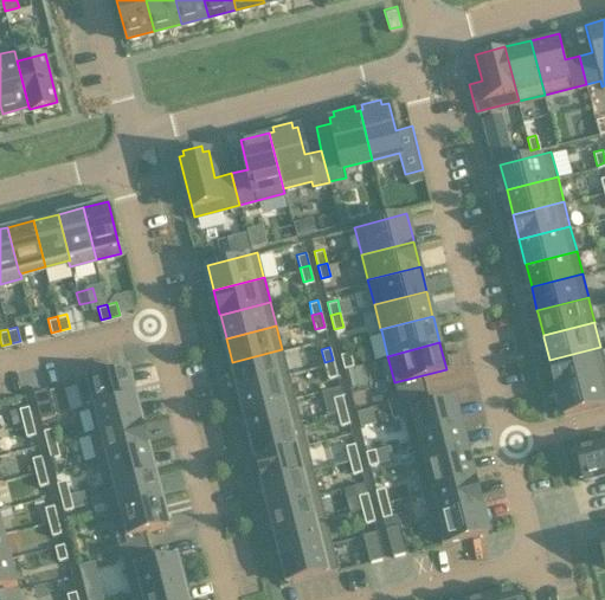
[(600,347),(549,360),(551,362),(557,386),(604,372),(604,363),(602,349),(600,347)]
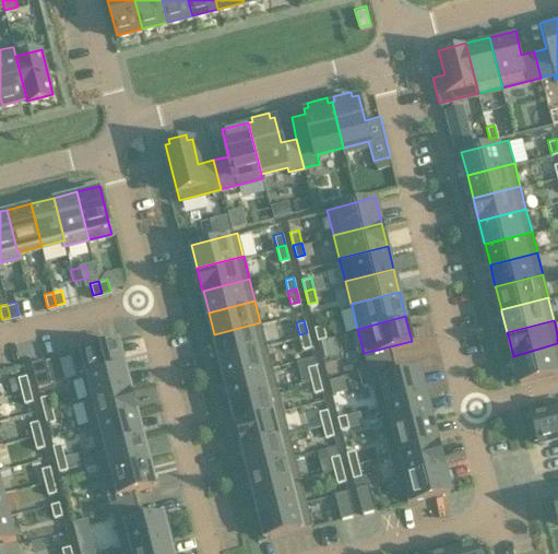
[(260,322),(214,334),(220,355),(265,343),(260,322)]
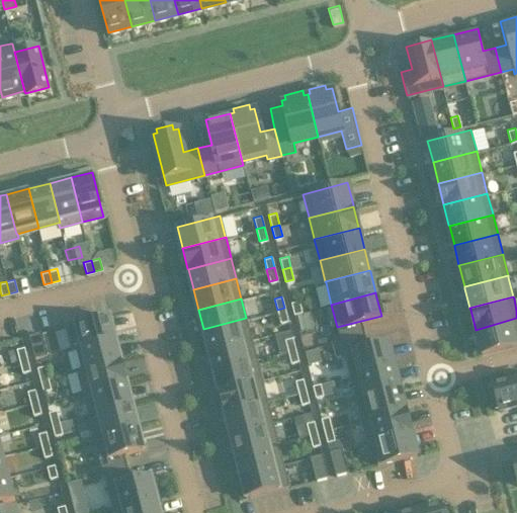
[(298,300),(290,302),(293,314),(302,312),(298,300)]
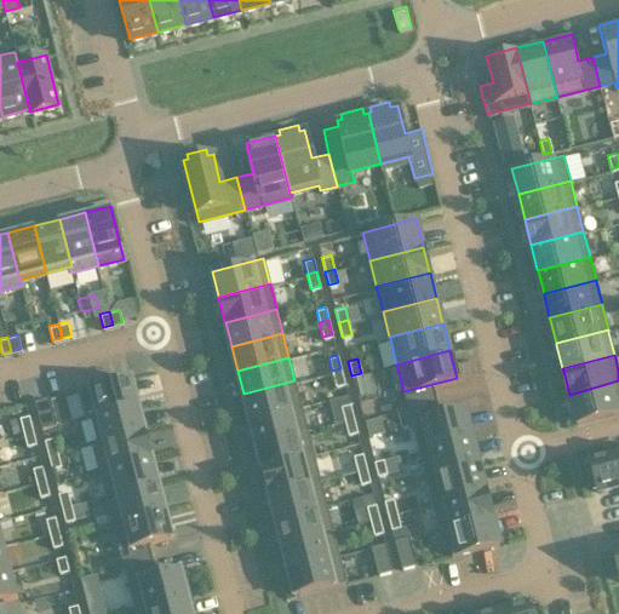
[(344,383),(340,368),(332,371),(336,385),(344,383)]
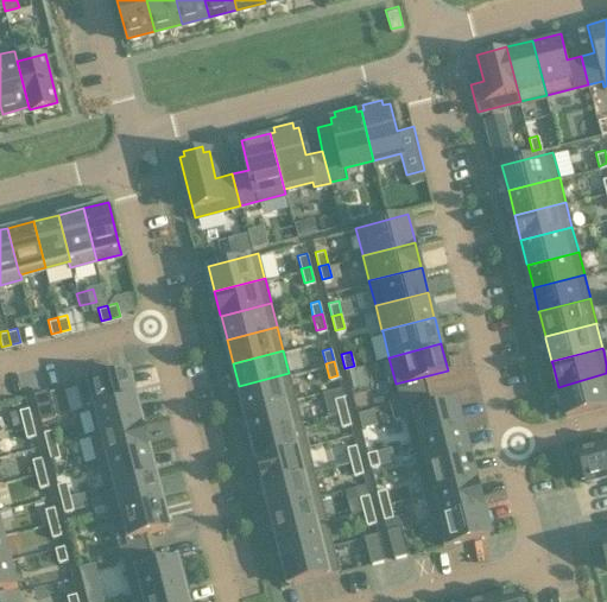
[(128,368),(77,381),(84,407),(90,406),(136,394),(128,368)]
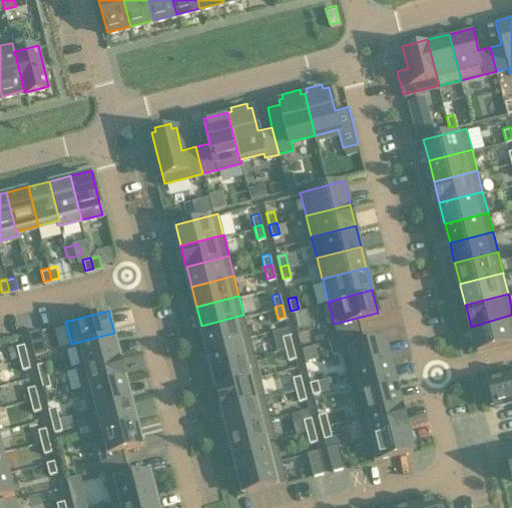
[(243,315),(201,326),(201,327),(206,346),(248,335),(243,316),(243,315)]
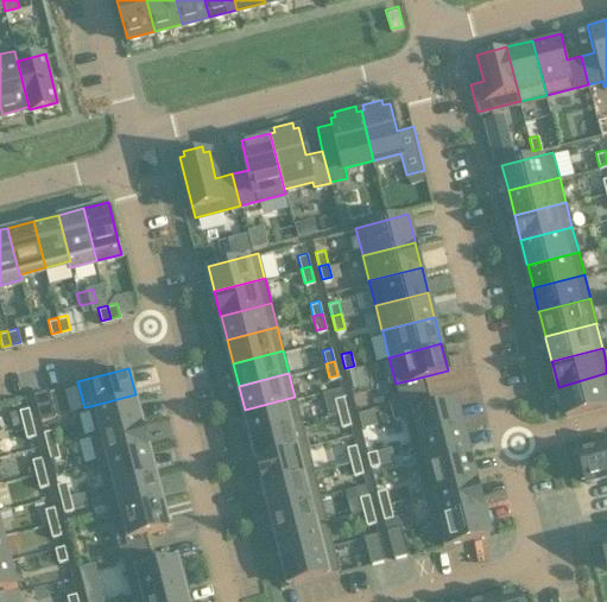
[(606,373),(558,387),(564,412),(606,401),(606,373)]
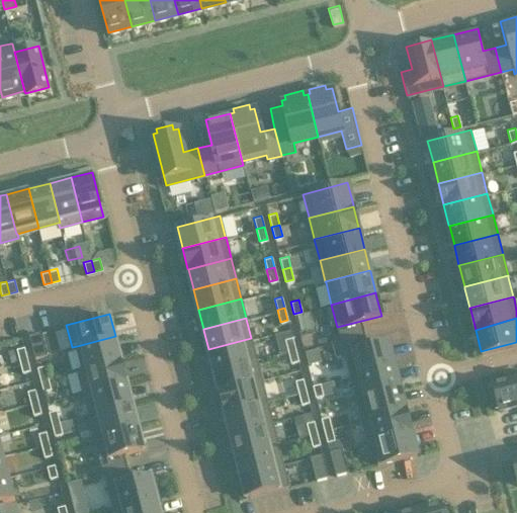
[(361,321),(337,327),(340,339),(364,333),(361,321)]
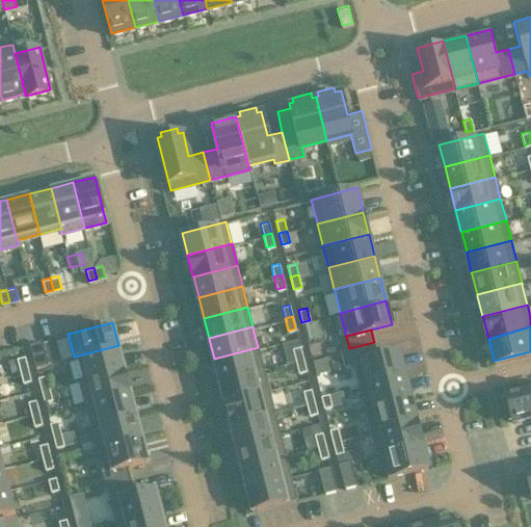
[(35,366),(48,363),(42,340),(29,343),(35,366)]
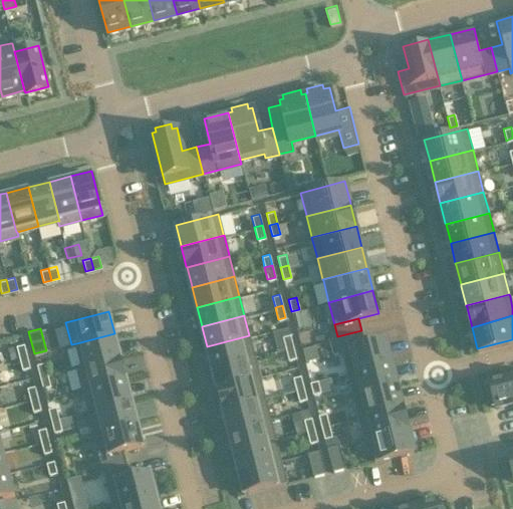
[(337,336),(329,338),(332,352),(340,350),(345,371),(346,372),(391,361),(391,359),(385,337),(364,342),(361,330),(337,336)]
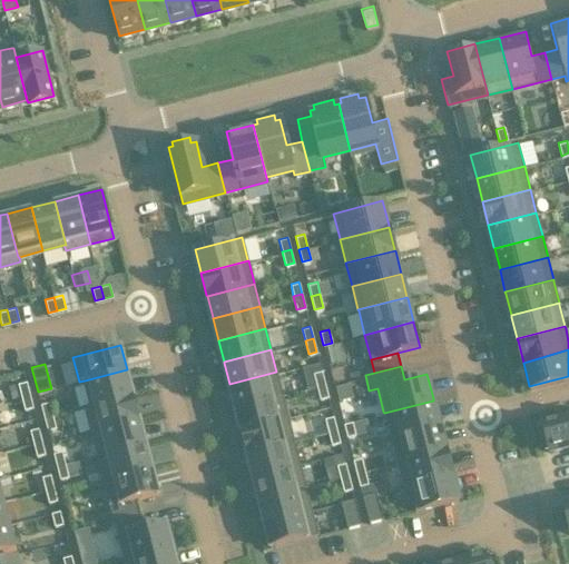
[(127,369),(85,381),(85,382),(90,404),(133,393),(127,372),(127,369)]
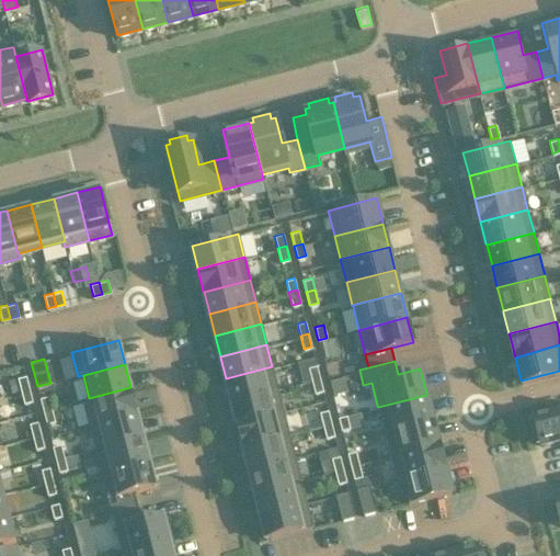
[(319,377),(316,364),(308,366),(311,379),(319,377)]
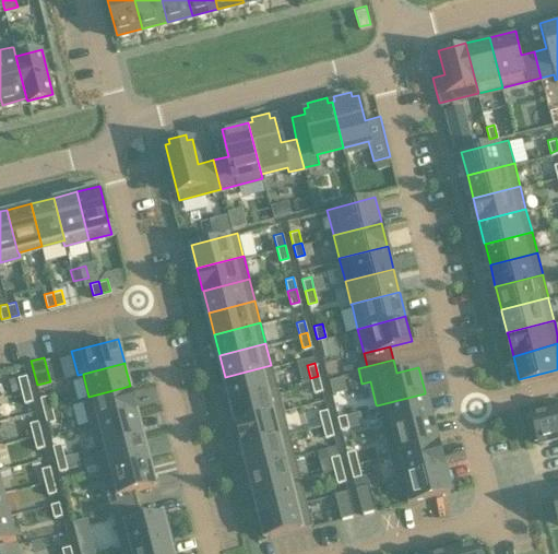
[(271,365),(225,377),(225,379),(230,399),(276,387),(272,367),(271,365)]
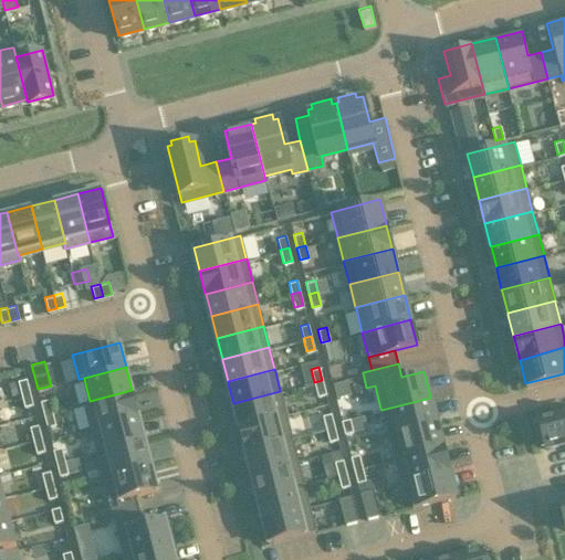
[(29,390),(25,378),(18,380),(21,392),(29,390)]
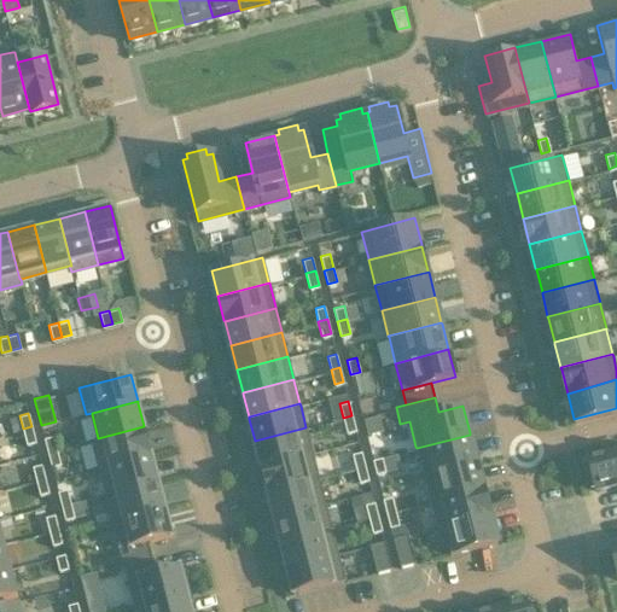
[(378,414),(364,418),(367,432),(383,429),(378,414)]
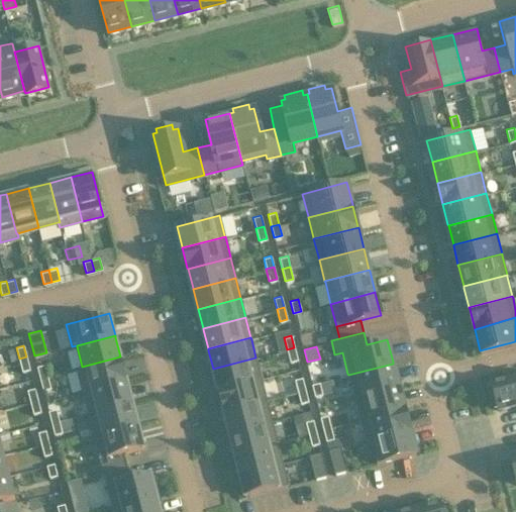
[(290,361),(297,359),(294,347),(287,349),(290,361)]
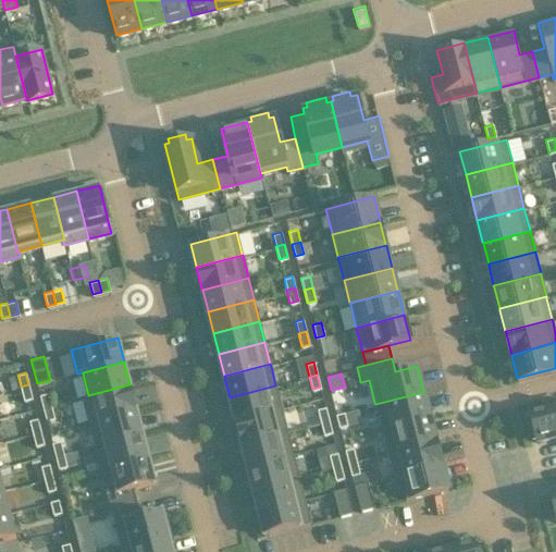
[(32,397),(28,384),(21,387),(24,400),(32,397)]
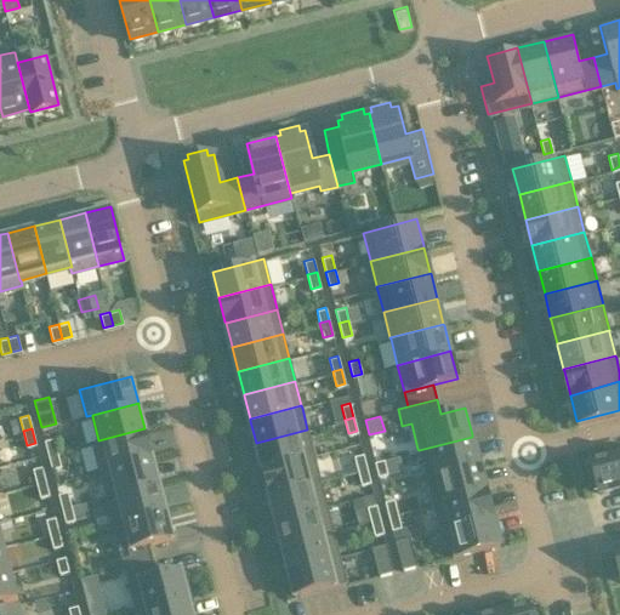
[(98,440),(92,442),(95,448),(100,470),(152,456),(146,434),(144,428),(98,440)]
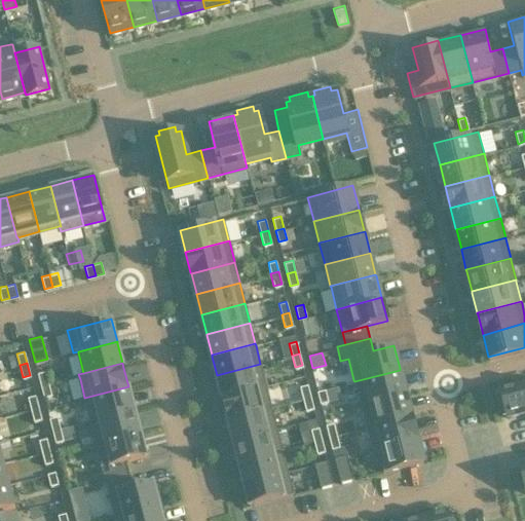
[(260,364),(217,375),(218,377),(222,396),(265,384),(261,366),(260,364)]
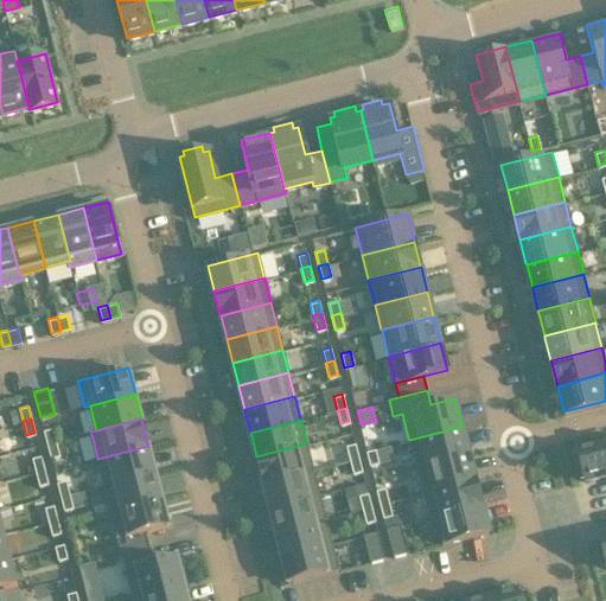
[(56,441),(52,427),(44,429),(48,443),(56,441)]
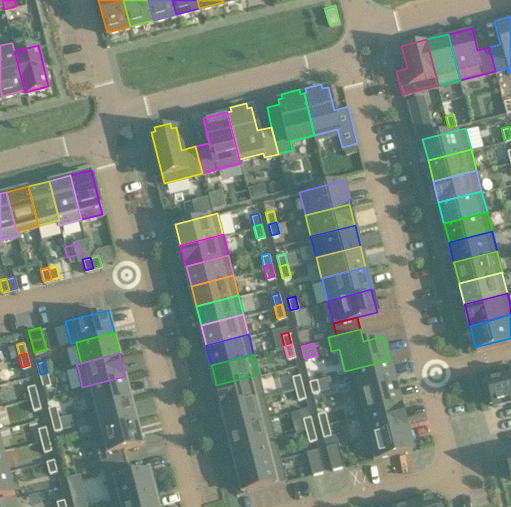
[(389,360),(345,371),(350,392),(350,393),(395,381),(394,381),(389,360)]
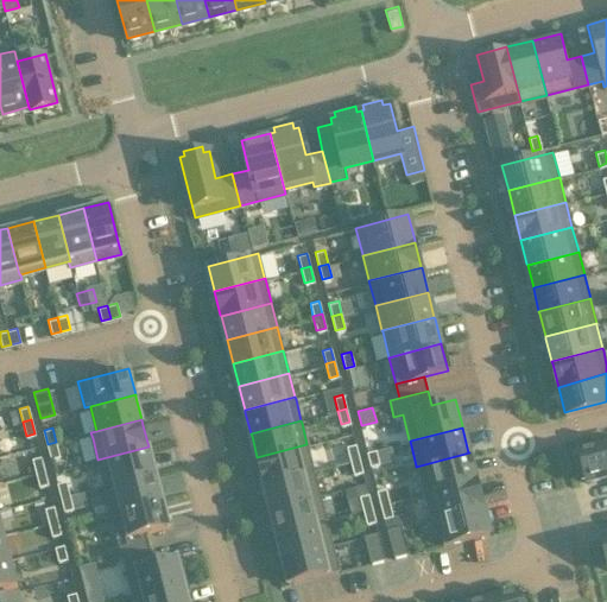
[(59,455),(56,442),(48,444),(51,457),(59,455)]
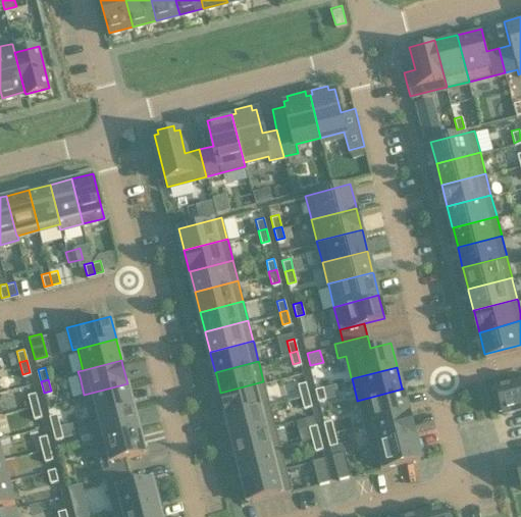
[(520,379),(497,386),(498,391),(493,392),(499,408),(502,407),(503,412),(520,407),(520,379)]
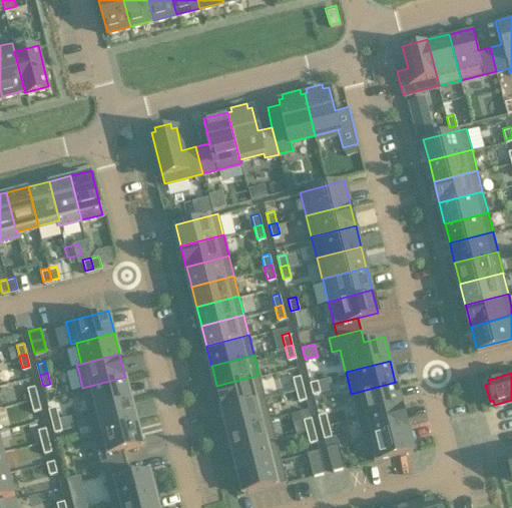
[(303,386),(300,374),(292,376),(295,388),(303,386)]
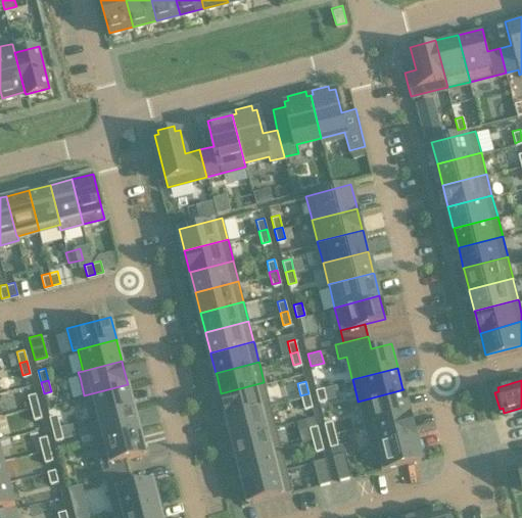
[(264,382),(221,393),(222,396),(226,414),(270,404),(265,385),(264,382)]
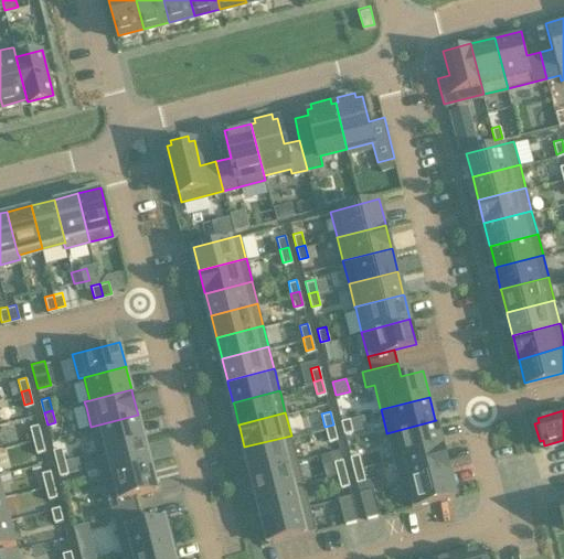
[(138,415),(91,427),(93,433),(97,450),(145,438),(140,421),(138,415)]
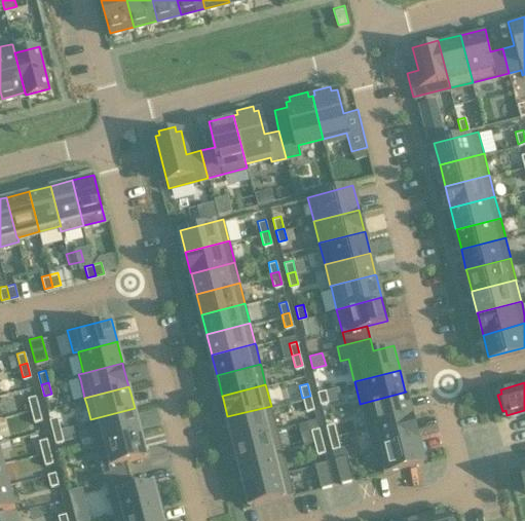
[(325,388),(316,391),(320,403),(328,401),(325,388)]
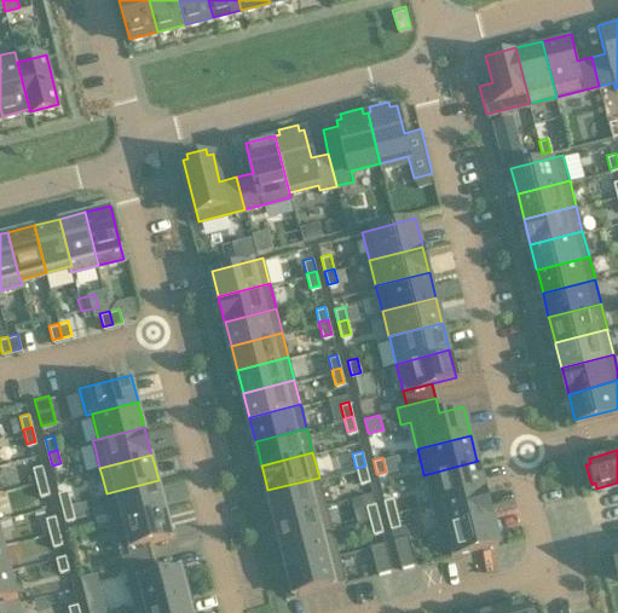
[(478,461),(423,475),(431,501),(431,502),(484,489),(484,487),(478,461)]
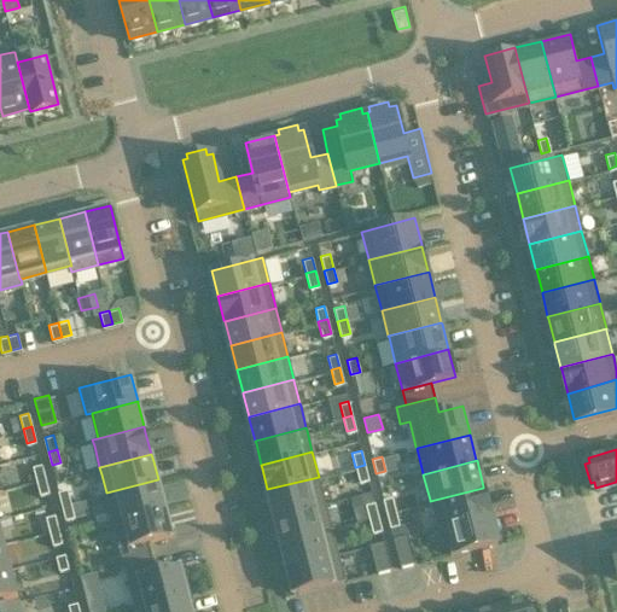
[(45,477),(41,464),(33,465),(36,479),(45,477)]
